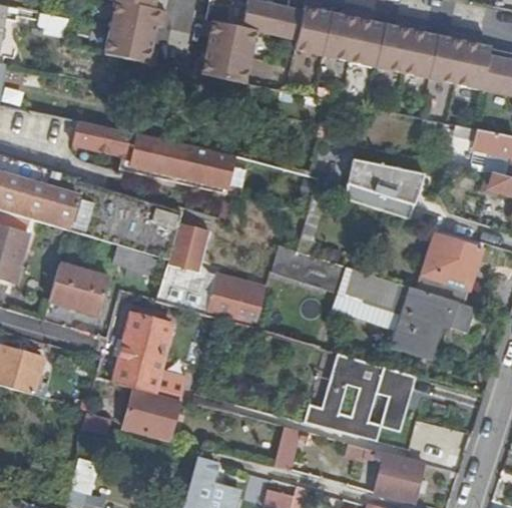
[(115,0),(105,52),(155,63),(158,47),(151,46),(155,24),(163,25),(166,9),(153,7),(154,0),(115,0)]
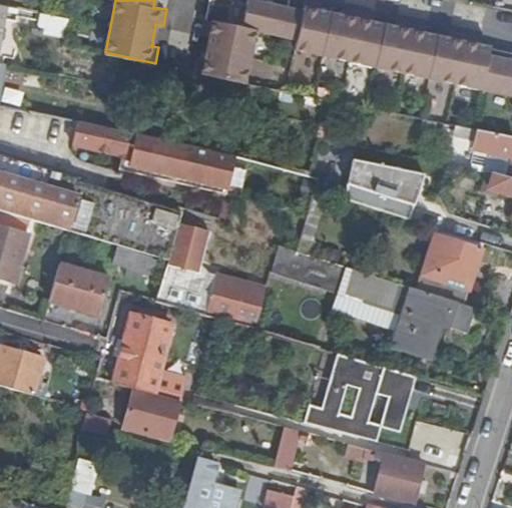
[(511,60),(489,55),(491,47),(480,44),(481,37),(451,30),(449,38),(426,33),(428,25),(398,18),(396,26),(373,21),(375,14),(344,7),(343,14),(320,9),(322,2),(314,0),(306,0),(304,10),(262,0),(247,0),(242,24),(205,17),(202,33),(210,34),(205,56),(198,55),(195,70),(245,81),(258,28),(299,36),(297,47),(511,94),(511,60)]
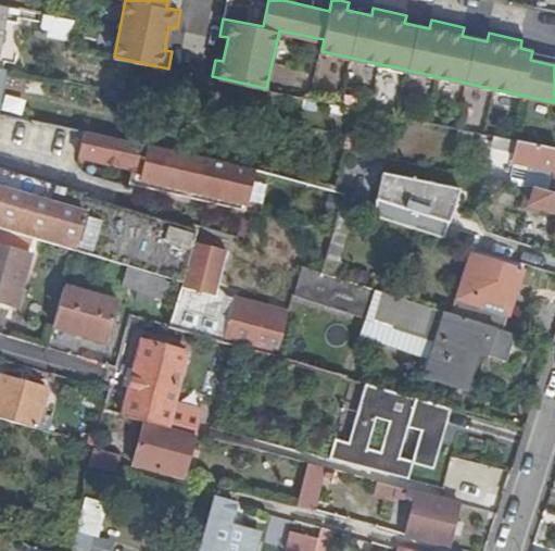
[(59,24),(59,16),(46,14),(45,21),(59,24)]
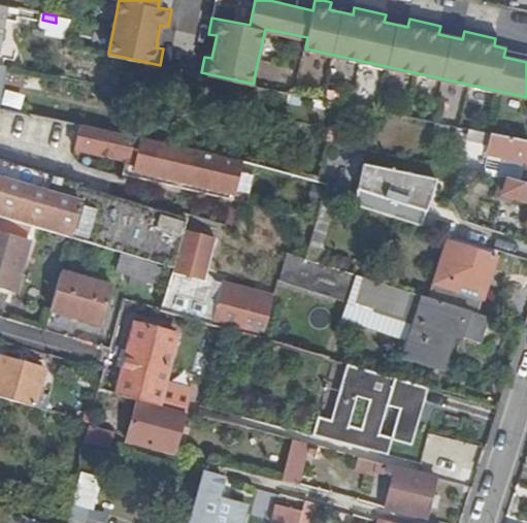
[(234,198),(243,159),(81,122),(75,145),(129,158),(126,170),(133,172),(132,174),(234,198)]
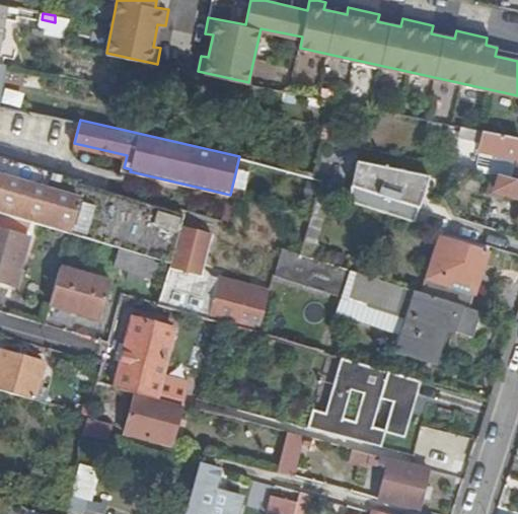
[(517,178),(517,138),(485,131),(481,150),(496,153),(495,160),(517,165),(517,175),(517,177),(517,178)]
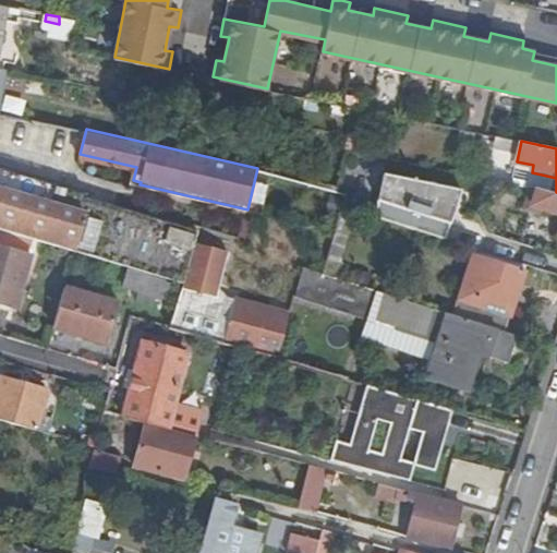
[(0,187),(68,207),(73,192),(0,170),(0,187)]
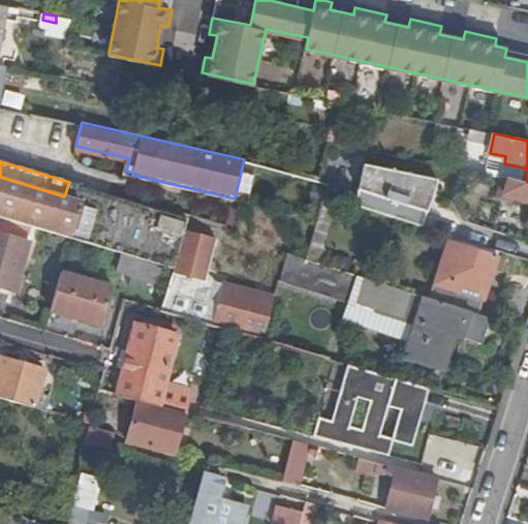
[(509,178),(527,181),(527,179),(527,168),(504,163),(501,174),(509,176),(509,178)]
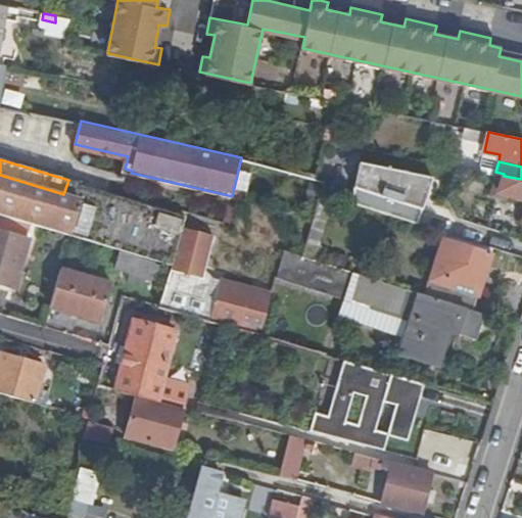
[(411,168),(410,202),(425,202),(426,169),(411,168)]
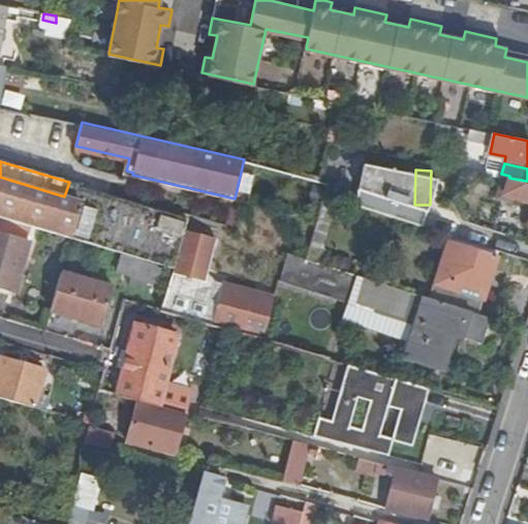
[(493,188),(504,192),(509,178),(497,175),(493,188)]
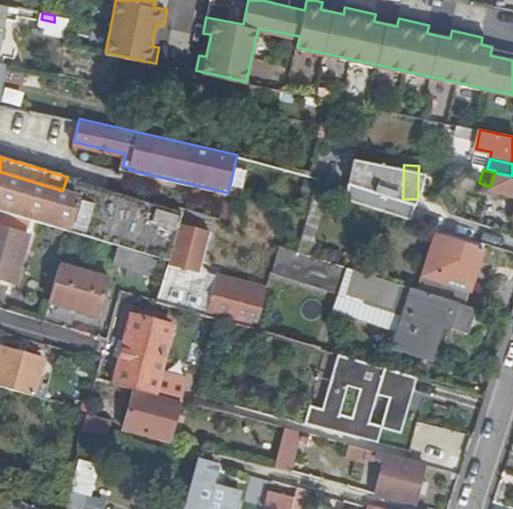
[(169,259),(183,213),(183,211),(67,177),(62,191),(0,172),(0,209),(68,229),(169,259)]
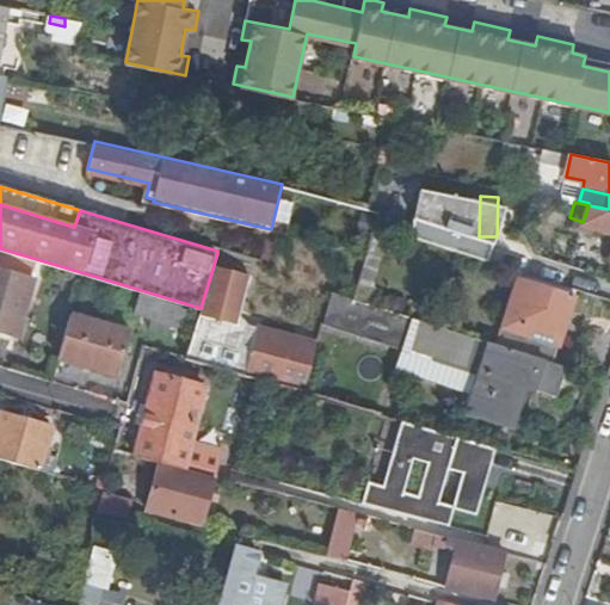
[(601,229),(609,210),(609,209),(589,205),(583,222),(601,229)]
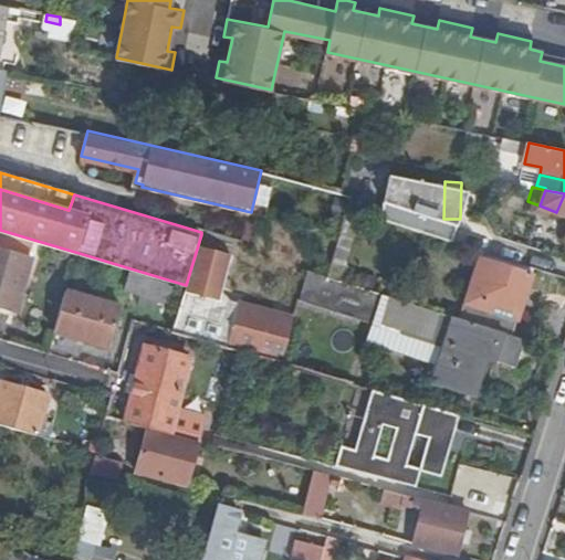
[(339,280),(361,211),(348,207),(327,275),(339,280)]
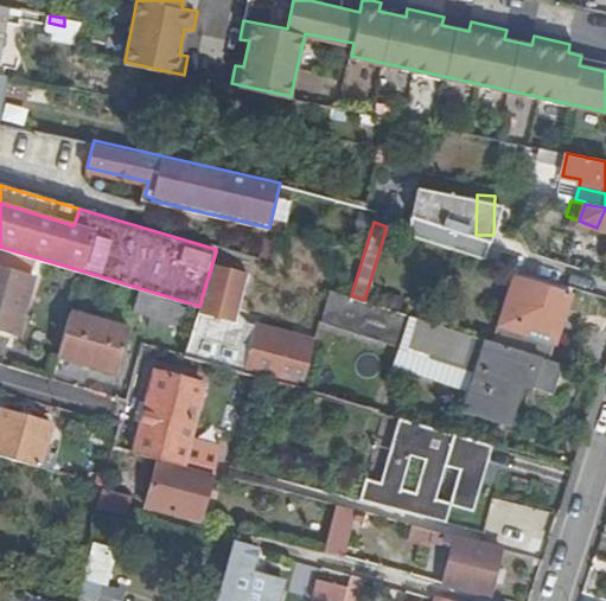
[(185,355),(241,371),(273,270),(216,251),(199,306),(185,355)]
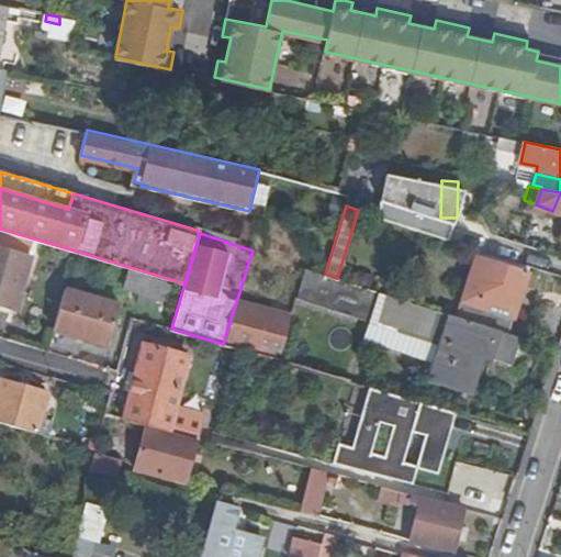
[(0,302),(14,308),(30,256),(0,246),(0,302)]
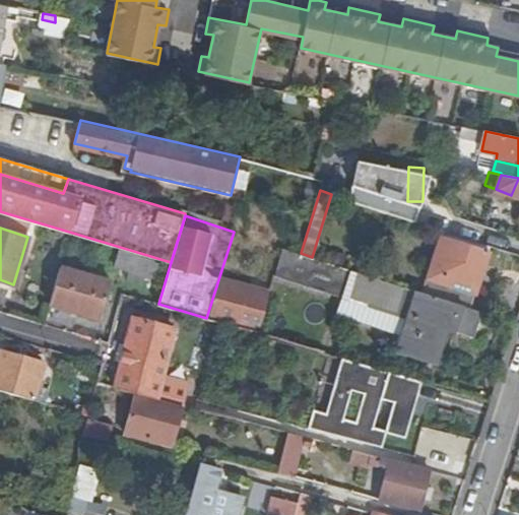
[(427,278),(475,295),(490,250),(441,235),(427,278)]
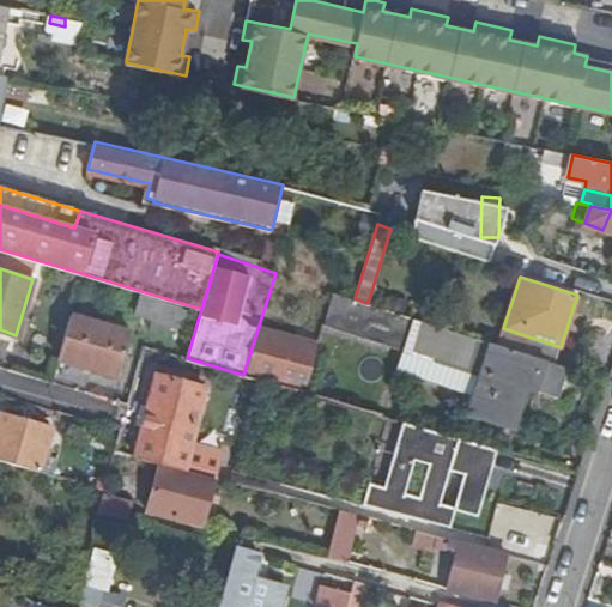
[(558,398),(568,366),(556,363),(497,344),(368,303),(355,298),(335,292),(326,326),(404,350),(399,369),(472,393),(466,411),(515,428),(528,388),(558,398)]
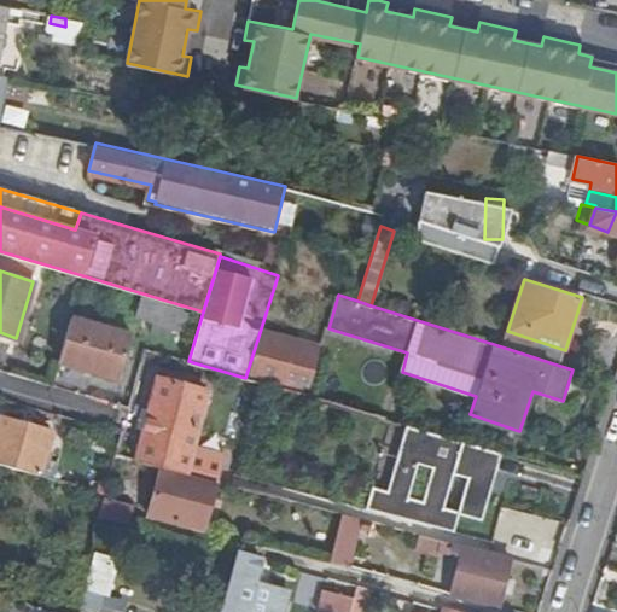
[(132,332),(71,315),(58,359),(118,376),(132,332)]
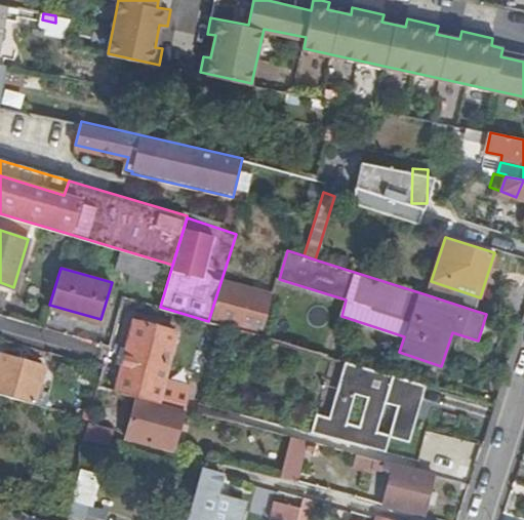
[(426,294),(476,311),(480,297),(431,281),(426,294)]
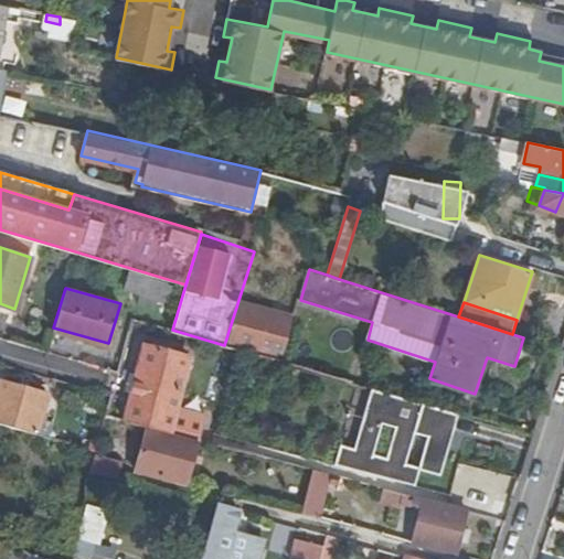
[(124,419),(147,426),(168,430),(170,425),(200,432),(204,414),(176,405),(188,357),(169,353),(169,351),(144,344),(124,419)]
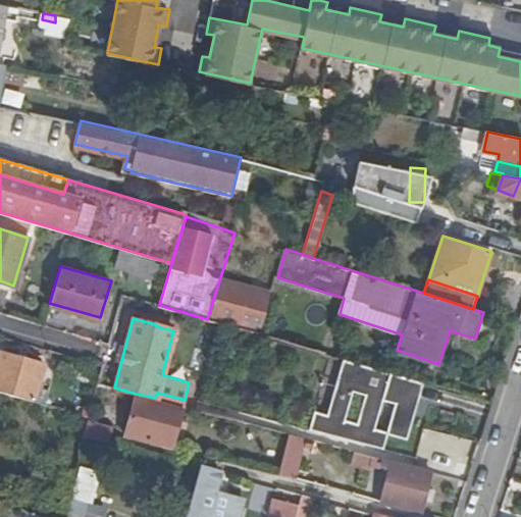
[(0,390),(40,402),(42,395),(35,393),(44,363),(1,351),(0,353),(0,390)]
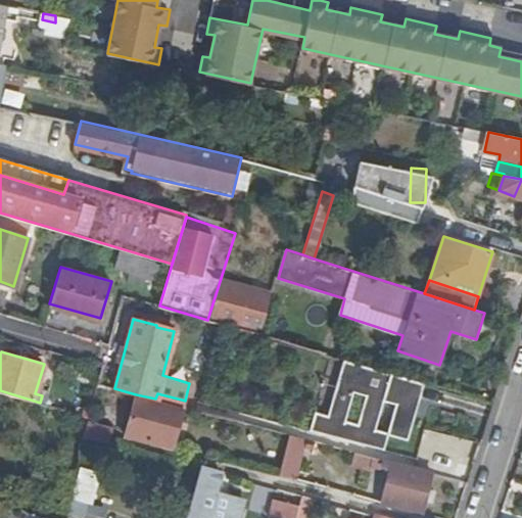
[(425,382),(341,358),(326,414),(313,411),(309,429),(384,449),(389,433),(409,439),(425,382)]
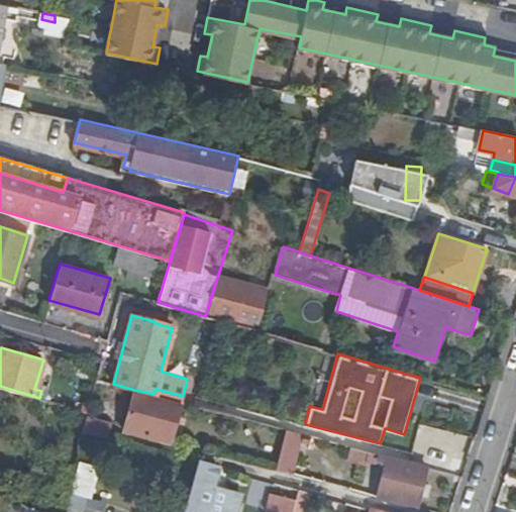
[(156,389),(153,394),(179,401),(181,402),(183,396),(156,389)]
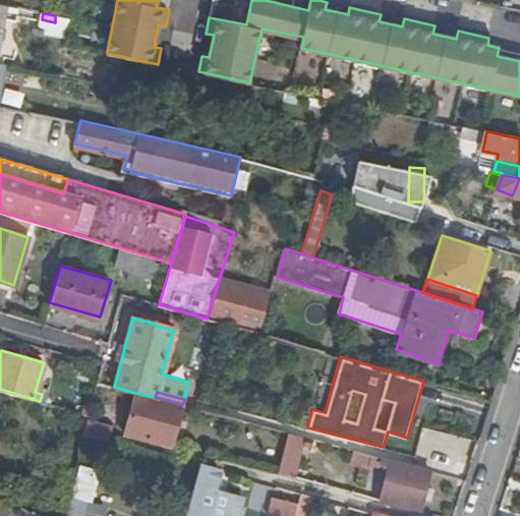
[(170,444),(180,404),(155,397),(135,393),(125,432),(170,444)]
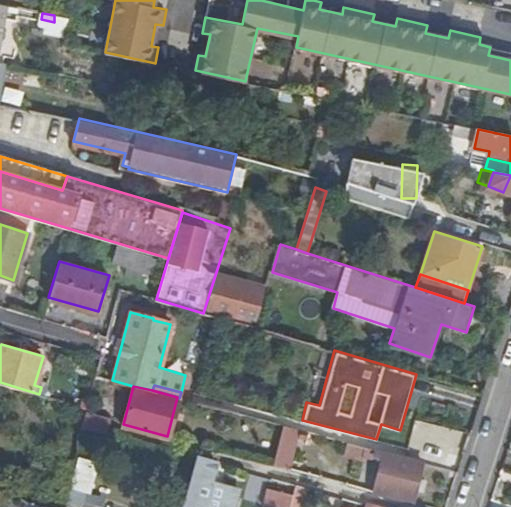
[(81,405),(88,407),(89,399),(83,398),(81,405)]
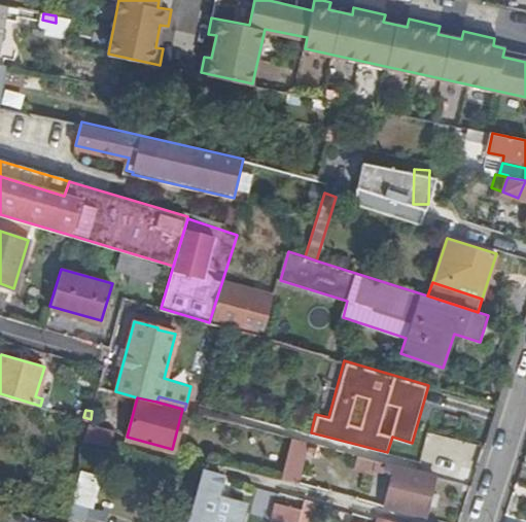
[(314,450),(316,444),(293,439),(282,477),(296,481),(306,448),(314,450)]
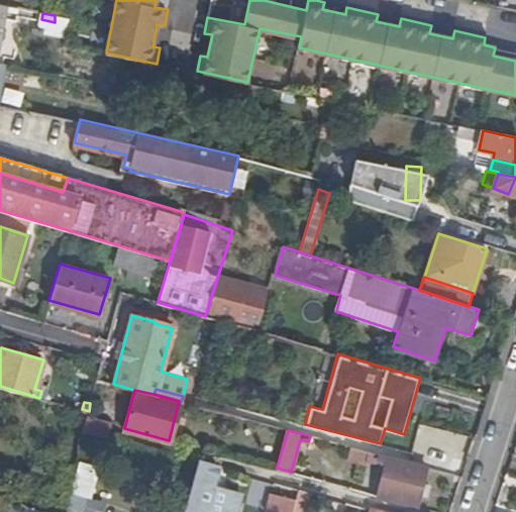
[(417,506),(428,467),(383,455),(382,462),(388,464),(384,478),(389,479),(384,497),(400,502),(417,506)]
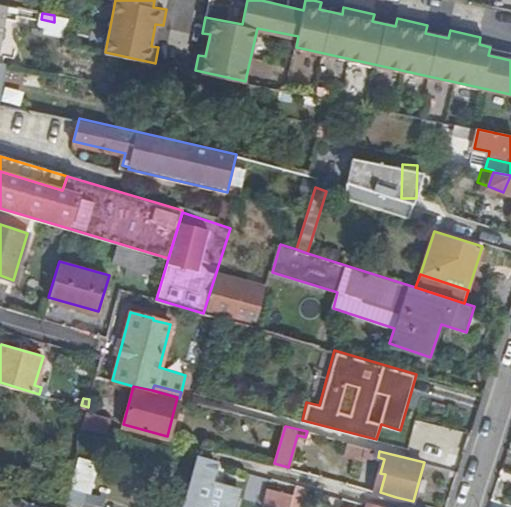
[(204,506),(217,462),(199,457),(184,506),(204,506)]
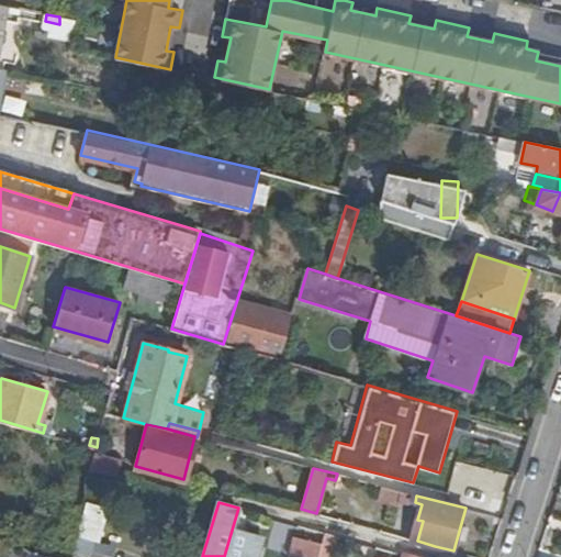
[(318,556),(326,532),(316,530),(307,556),(318,556)]
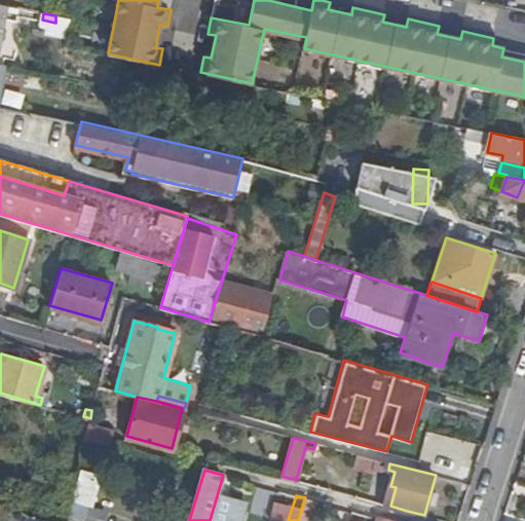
[(301,520),(310,520),(316,500),(305,497),(298,520),(301,520)]
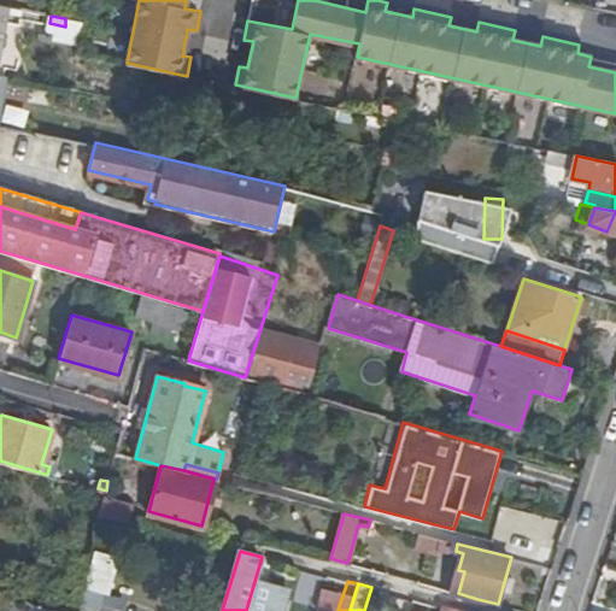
[(109,610),(113,595),(84,588),(78,610),(109,610)]
